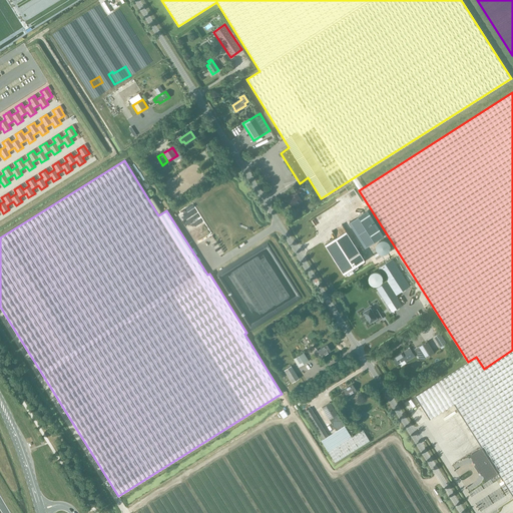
[(298,202),(302,200),(299,196),(302,194),(300,191),(298,188),(289,194),(291,197),(287,199),(291,206),(295,204),(298,205),(298,202)]
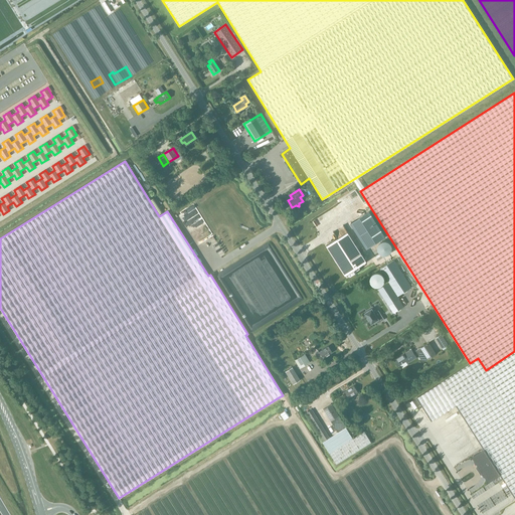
[(369,210),(360,216),(376,242),(386,236),(369,210)]
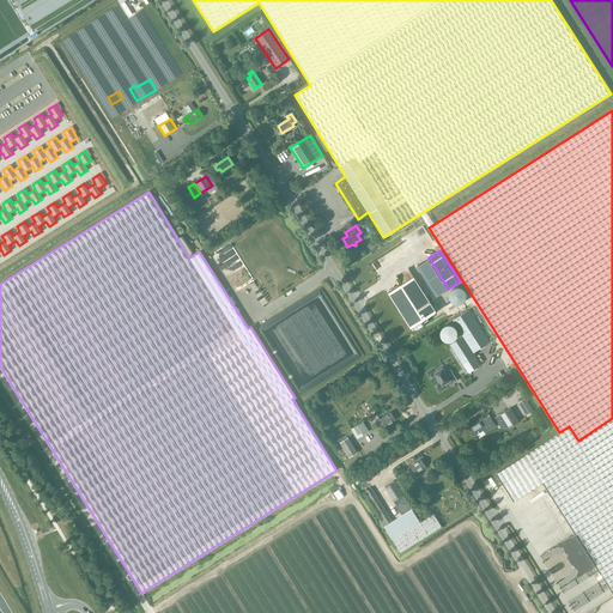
[(467,295),(467,293),(466,292),(466,291),(465,290),(463,289),(463,287),(462,287),(461,287),(460,286),(459,286),(457,286),(456,287),(455,287),(454,289),(453,289),(451,290),(451,291),(450,292),(450,293),(450,295),(450,296),(450,297),(450,298),(450,299),(451,301),(453,302),(454,303),(455,303),(456,304),(457,304),(459,304),(460,304),(461,303),(462,303),(463,302),(465,301),(466,301),(466,299),(467,298),(467,297),(467,296),(467,295)]
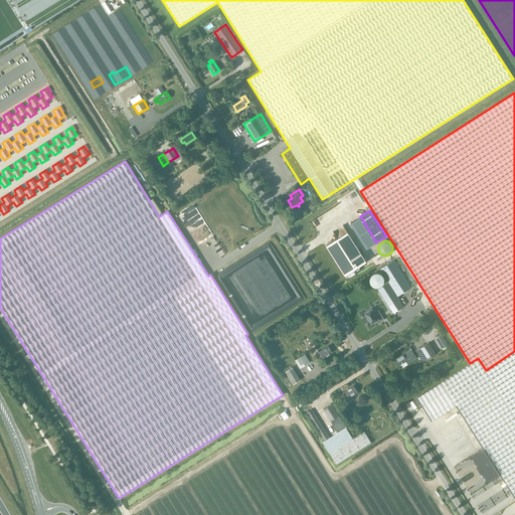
[(356,244),(335,258),(345,275),(367,262),(356,244)]
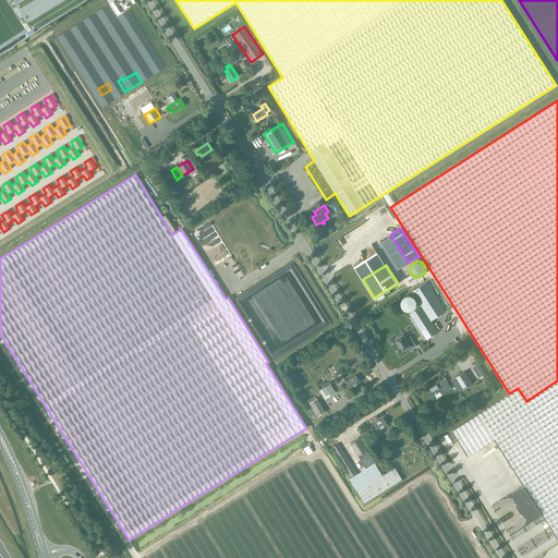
[(453,324),(425,280),(411,290),(420,305),(409,313),(425,338),(436,331),(431,324),(433,323),(429,319),(439,314),(448,328),(453,324)]
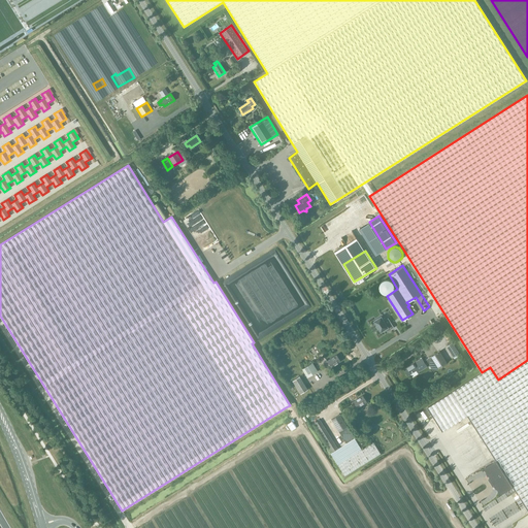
[(386,294),(387,294),(388,294),(389,293),(390,293),(391,293),(391,292),(392,292),(393,291),(393,290),(394,289),(394,288),(394,287),(394,286),(394,285),(394,284),(393,283),(393,282),(392,282),(392,281),(391,279),(390,279),(389,279),(388,278),(387,278),(386,278),(385,278),(385,279),(384,279),(383,279),(382,281),(382,282),(381,282),(380,283),(380,284),(380,285),(380,286),(380,287),(380,288),(380,289),(380,290),(381,290),(381,291),(382,292),(383,292),(383,293),(384,293),(385,294),(386,294)]
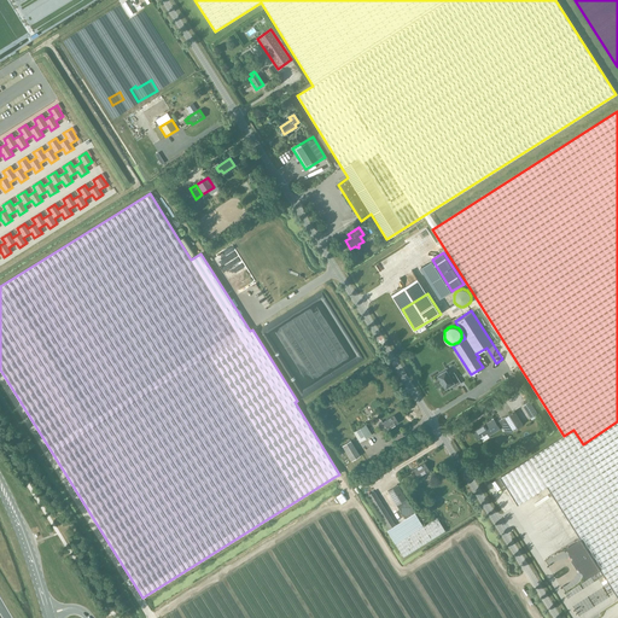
[(449,375),(447,371),(438,375),(441,380),(441,382),(443,384),(445,389),(452,385),(454,388),(461,383),(458,378),(453,382),(449,375)]
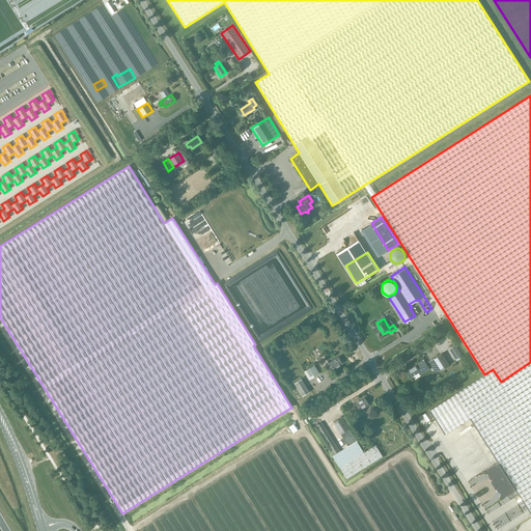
[(456,360),(463,357),(455,344),(449,348),(456,360)]
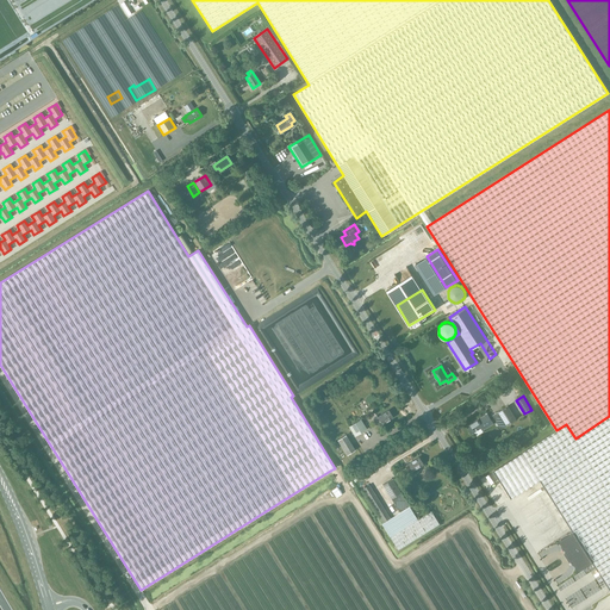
[(493,424),(491,419),(495,418),(502,429),(517,419),(508,405),(492,416),(490,417),(487,414),(481,418),(479,419),(478,419),(467,427),(472,434),(473,433),(474,431),(477,436),(483,431),(493,424)]
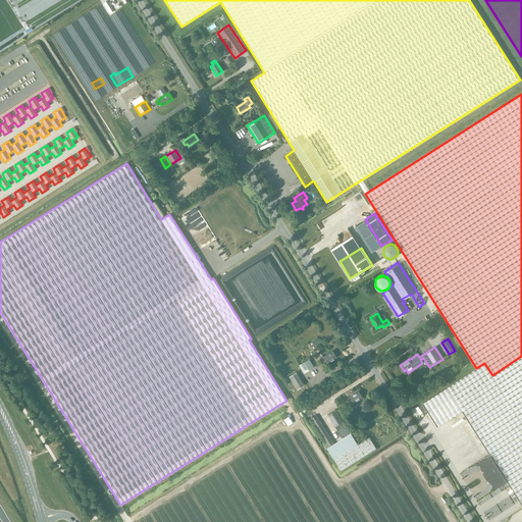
[(326,363),(336,357),(332,351),(323,357),(322,356),(319,357),(321,359),(320,360),(322,362),(325,361),(326,363)]
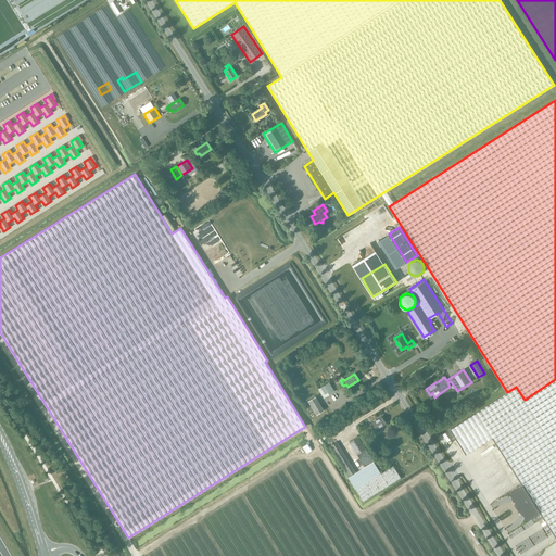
[(555,555),(555,379),(525,400),(516,387),(507,392),(477,412),(493,438),(522,483),(517,487),(518,488),(512,492),(518,502),(515,504),(519,509),(520,512),(522,509),(529,519),(529,520),(540,513),(555,536),(555,555)]
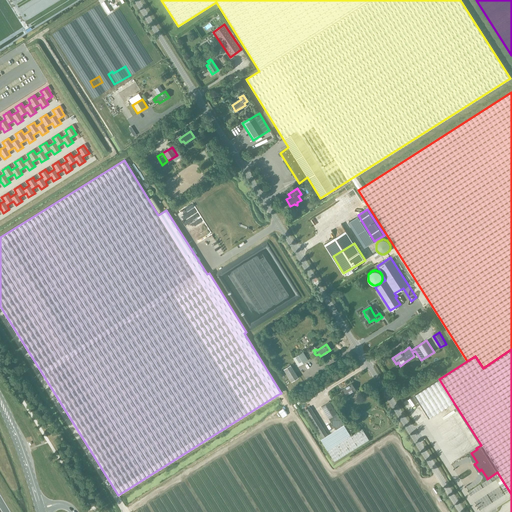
[(298,366),(308,360),(303,352),(293,358),(298,366)]
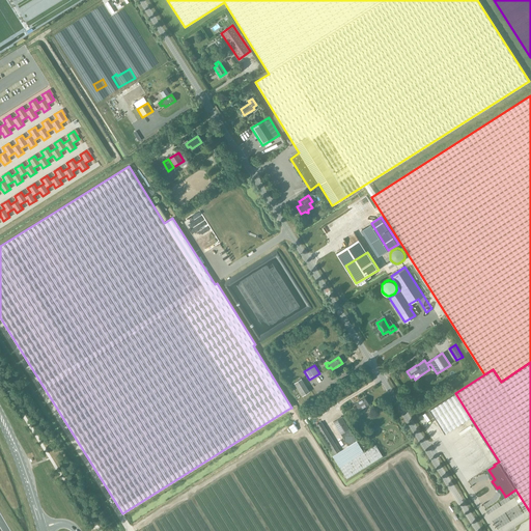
[(309,392),(301,379),(294,383),(302,396),(309,392)]
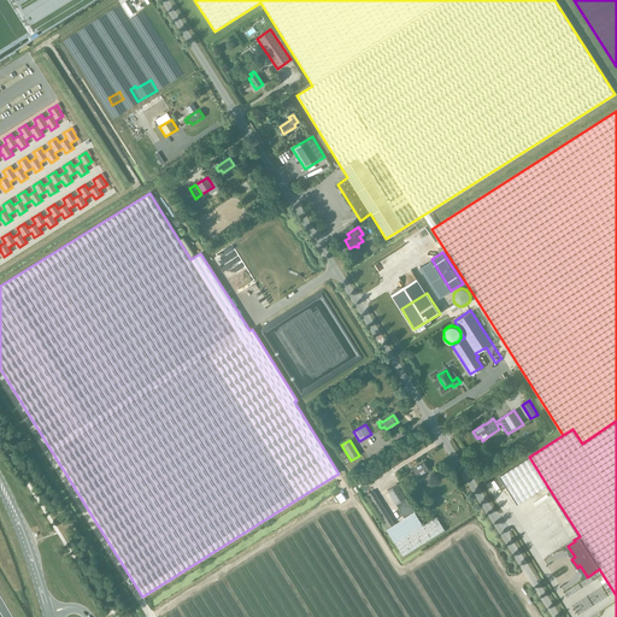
[(529,457),(500,476),(517,504),(547,486),(529,457)]
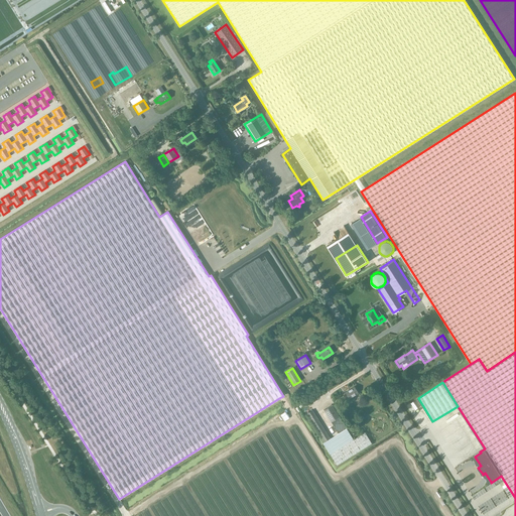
[(349,398),(358,392),(355,386),(345,392),(345,393),(343,394),(345,398),(347,396),(349,398)]
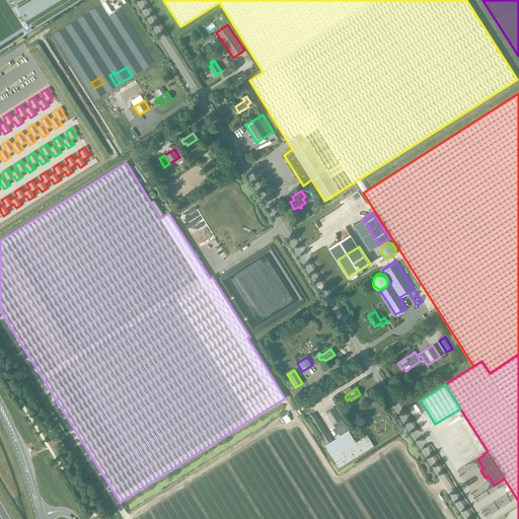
[(323,390),(317,394),(320,399),(326,395),(323,390)]
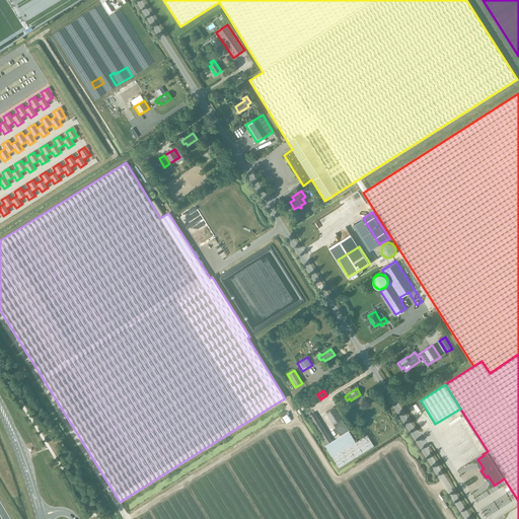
[(325,413),(332,424),(341,419),(334,408),(325,413)]
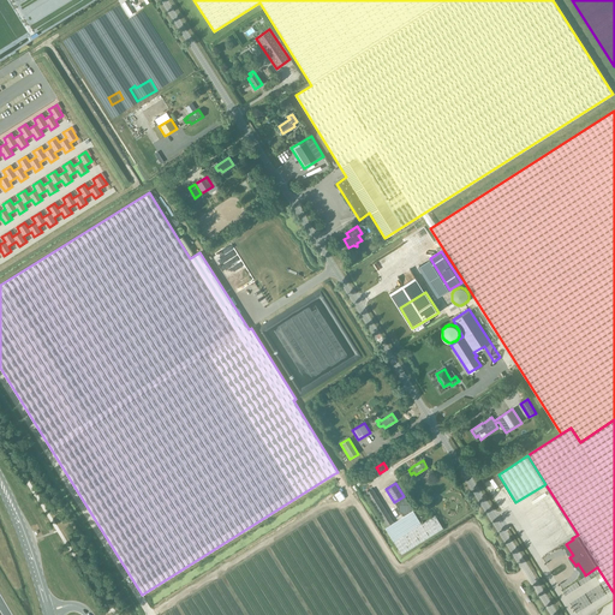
[(393,523),(372,489),(366,493),(387,526),(393,523)]
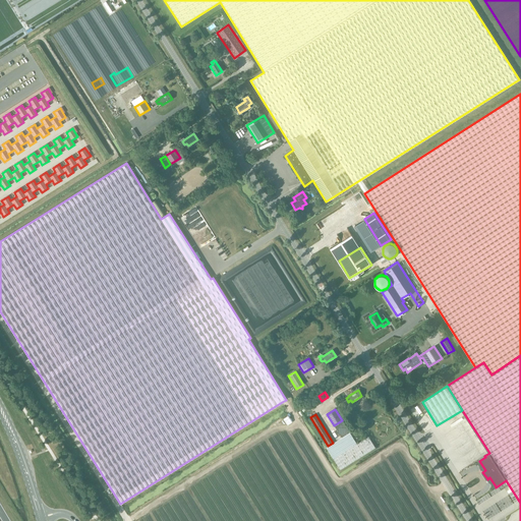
[(356,444),(352,437),(350,432),(342,420),(334,426),(342,438),(327,448),(340,470),(375,448),(368,437),(356,444)]
